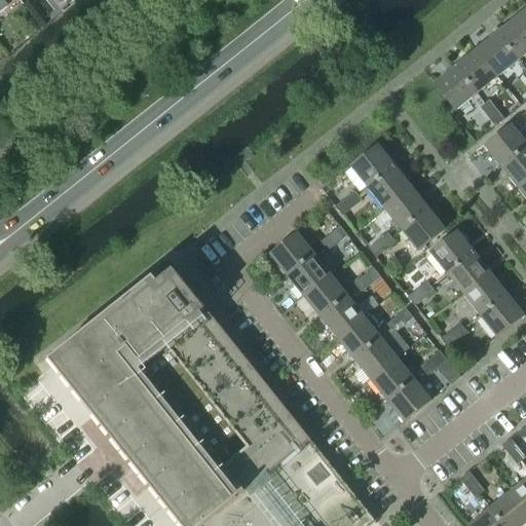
[(525,27),(518,16),(496,34),(519,61),(525,54),(525,27)]
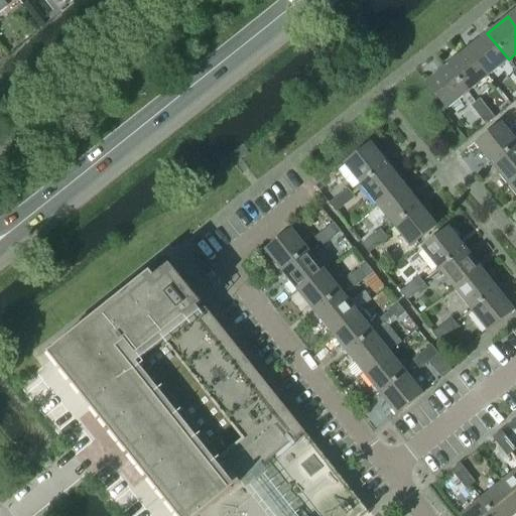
[(487,33),(467,49),(489,76),(509,59),(487,33)]
